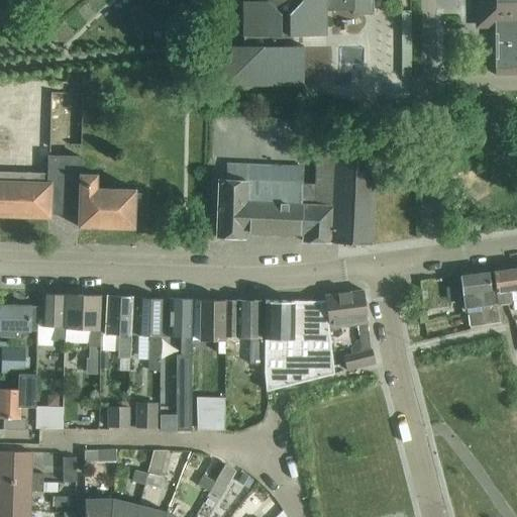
[(245,0),(245,1),(243,1),(244,45),(224,45),(224,85),(263,85),(303,85),(303,45),(293,45),(293,35),(326,35),(326,10),(352,10),(352,14),(374,13),(373,0),(245,0)]
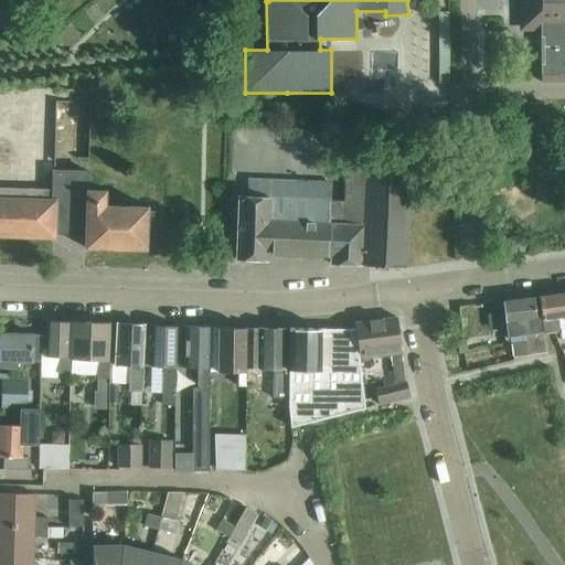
[(564,0),(519,0),(520,23),(533,23),(533,31),(542,31),(542,82),(564,81),(564,0)]
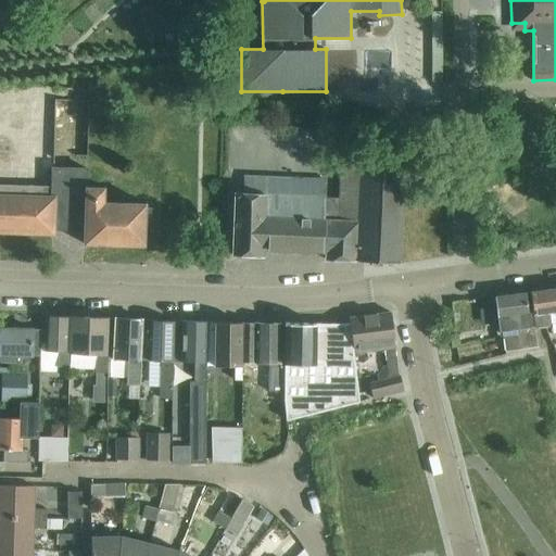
[(327,252),(325,252),(325,260),(371,261),(383,262),(400,263),(403,166),(341,164),(339,198),(325,198),(325,220),(328,219),(327,252)]
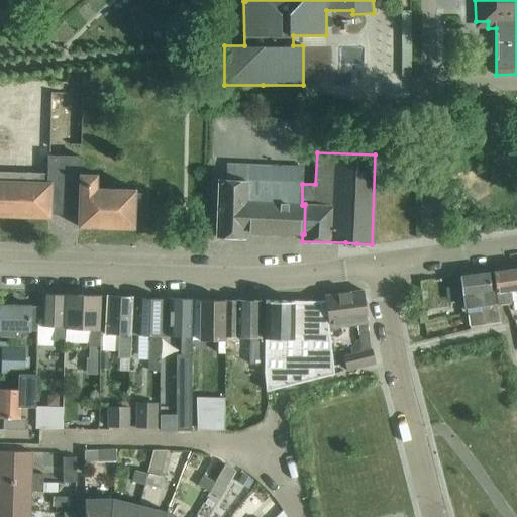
[(78,227),(134,229),(135,190),(96,189),(97,175),(80,174),(81,157),(48,156),(48,160),(28,160),(27,173),(0,171),(0,214),(47,216),(47,203),(79,204),(78,227)]
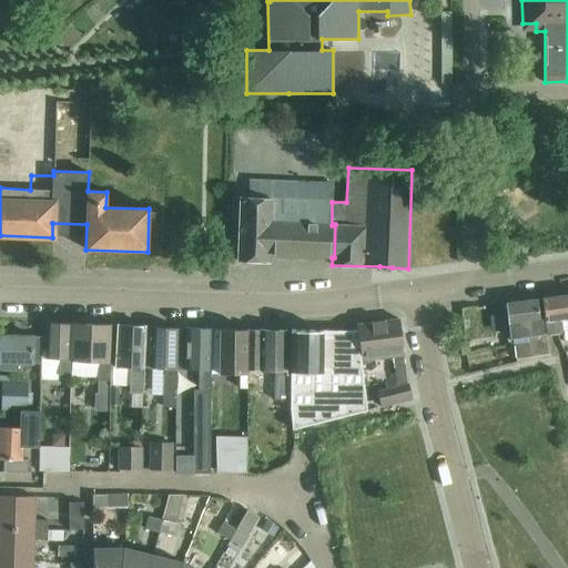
[(240,198),(237,261),(270,262),(271,254),(332,257),(334,257),(335,224),(332,225),(332,202),(333,184),(250,181),(241,180),(240,198)]
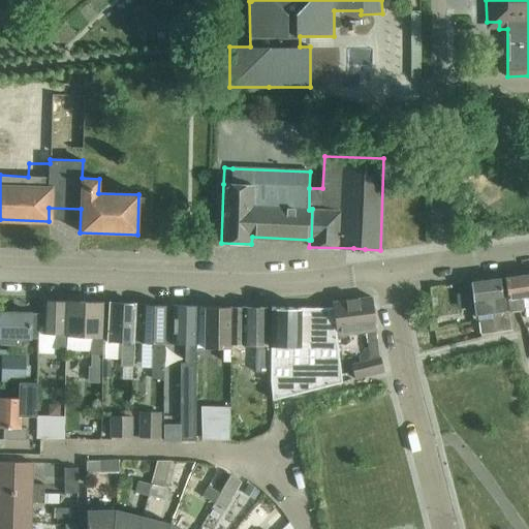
[(528,274),(504,278),(508,310),(508,312),(525,310),(525,306),(528,305),(528,274)]
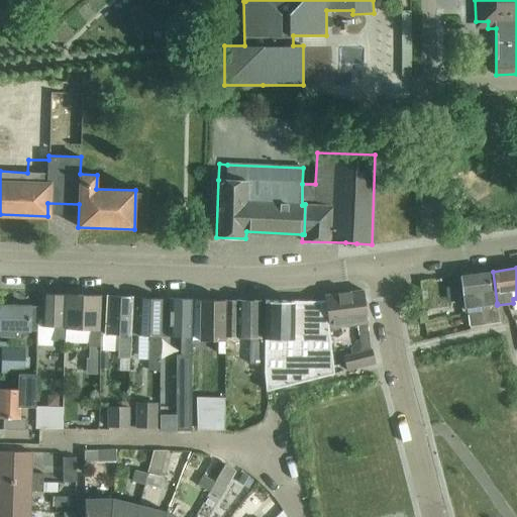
[(497,305),(497,303),(493,304),(489,273),(459,276),(463,308),(468,307),(470,325),(499,321),(497,305)]
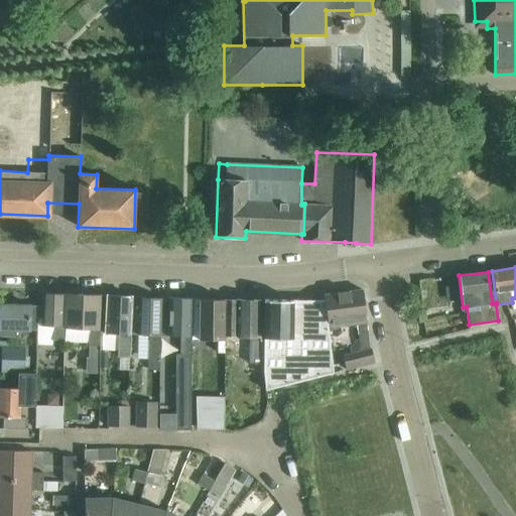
[(324,295),(325,301),(328,328),(357,324),(361,352),(343,356),(346,370),(375,363),(372,349),(370,350),(367,323),(363,290),(324,295)]
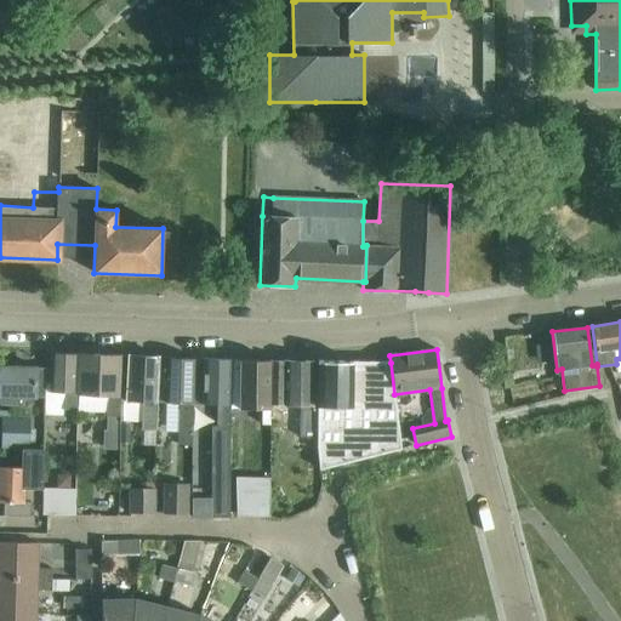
[(64,409),(77,410),(78,355),(78,354),(51,354),(50,392),(64,392),(64,409)]
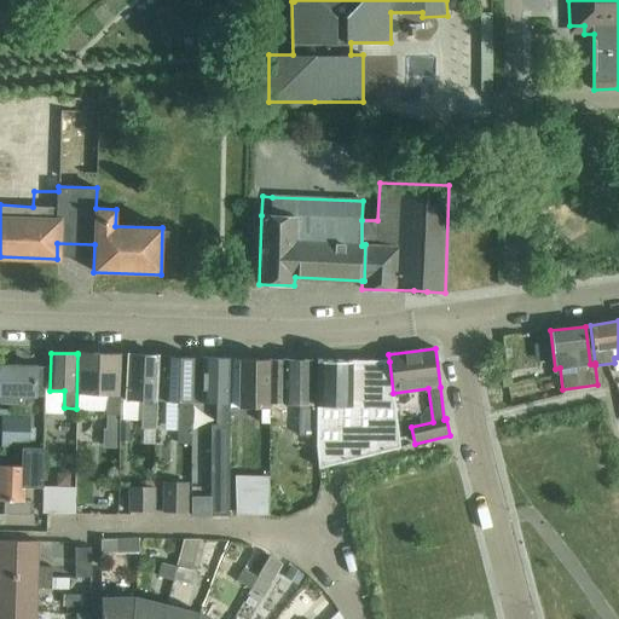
[(120,414),(120,399),(120,356),(77,354),(76,409),(106,410),(106,412),(120,414)]
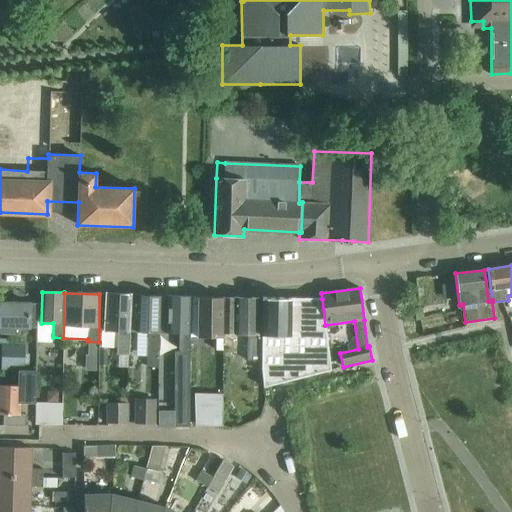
[(129,355),(130,331),(130,330),(129,329),(130,295),(107,294),(99,294),(99,330),(118,330),(118,354),(129,355)]
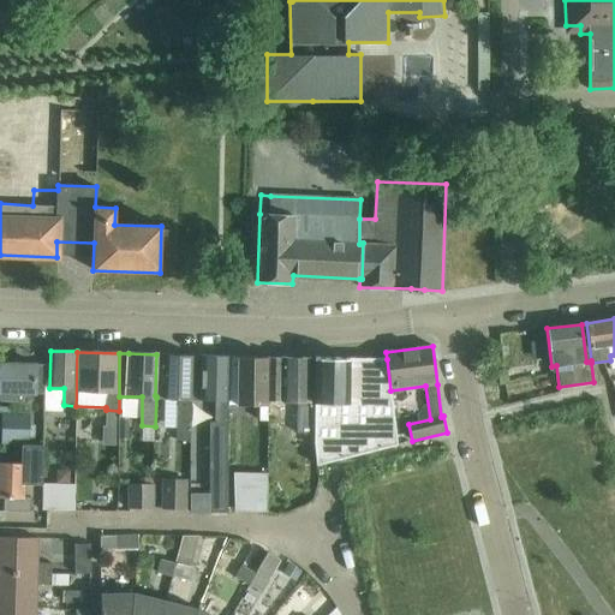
[(192,354),(156,354),(155,395),(156,396),(156,398),(179,399),(178,447),(190,447),(192,354)]
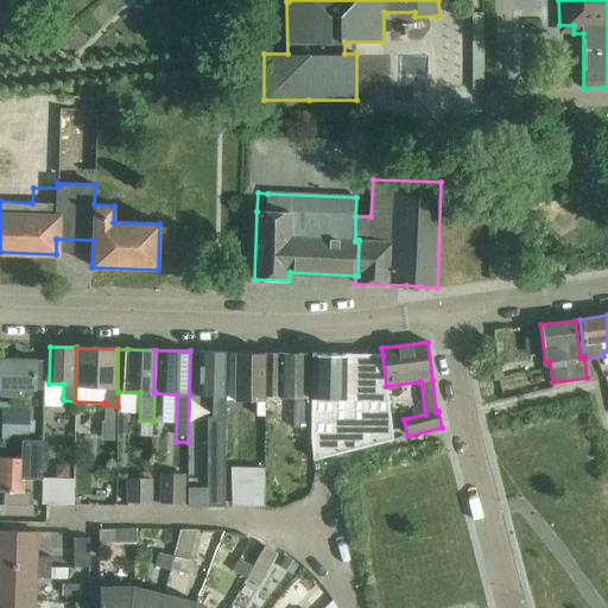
[(226,387),(226,353),(200,352),(198,394),(213,396),(213,417),(207,417),(207,455),(206,504),(225,505),(225,439),(226,400),(226,387)]
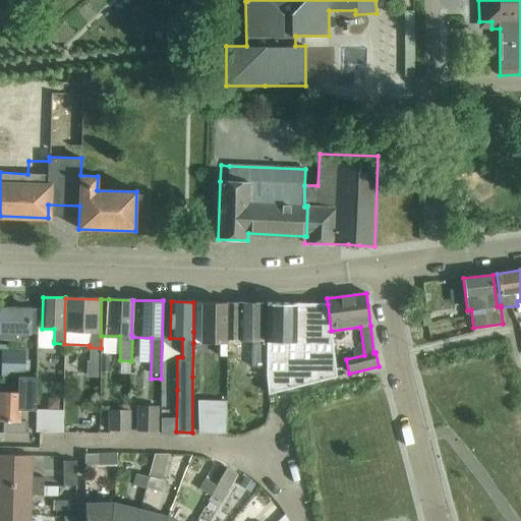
[(227,303),(193,302),(193,332),(193,343),(219,343),(219,356),(226,356),(226,339),(227,303)]
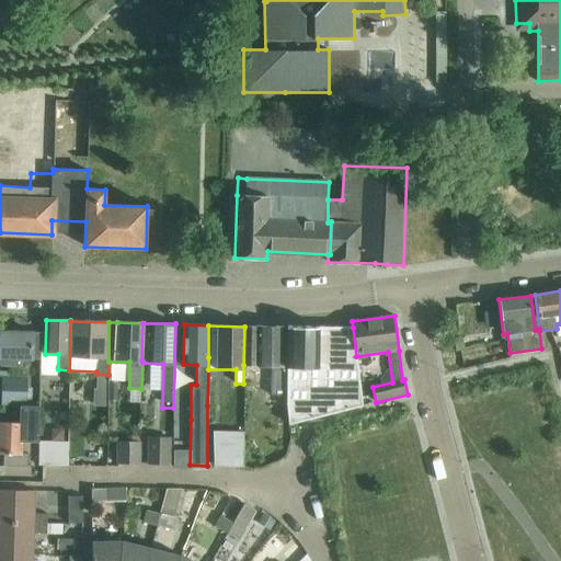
[(283,327),(244,327),(243,365),(271,366),(270,395),(286,395),(286,370),(282,370),(283,327)]
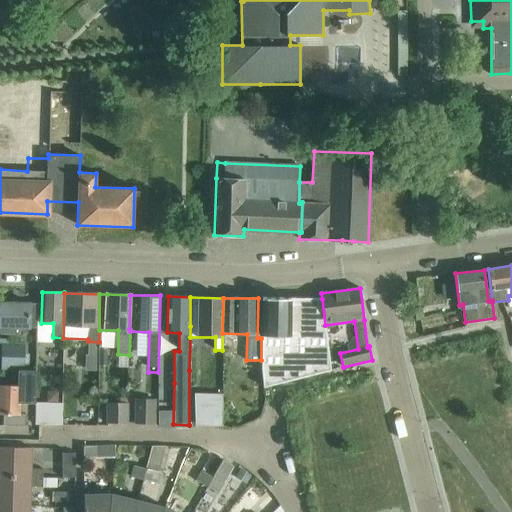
[(262,298),(261,338),(261,360),(263,386),(331,370),(325,325),(322,299),(262,298)]
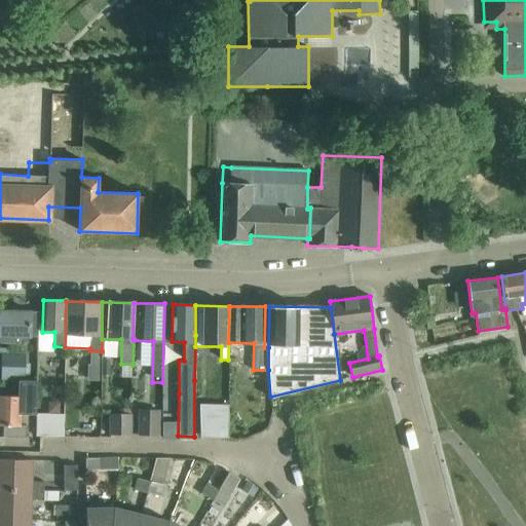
[(0,335),(0,342),(17,343),(17,336),(38,336),(38,325),(38,312),(29,312),(29,311),(1,311),(0,335)]
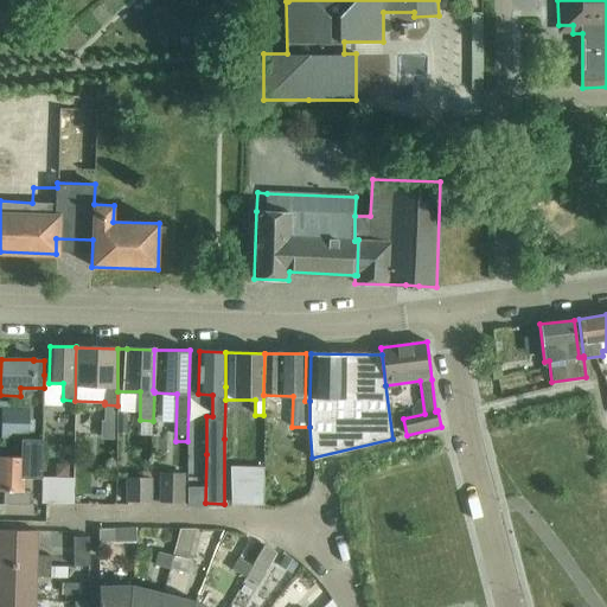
[(30,407),(2,407),(1,438),(21,439),(30,439),(30,407)]
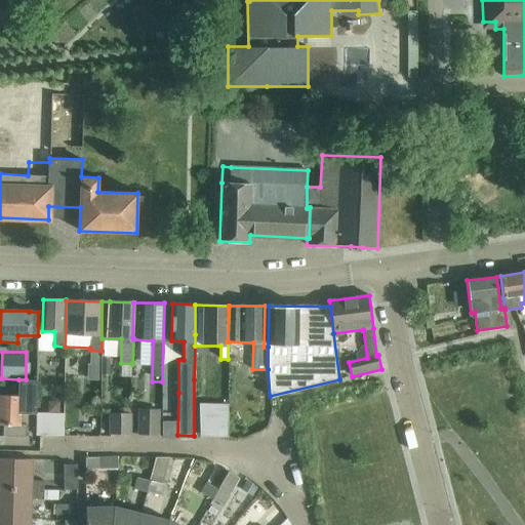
[(21,425),(22,413),(36,413),(36,412),(37,379),(26,379),(18,379),(18,395),(0,395),(0,425),(4,425),(3,437),(26,437),(27,425),(21,425)]
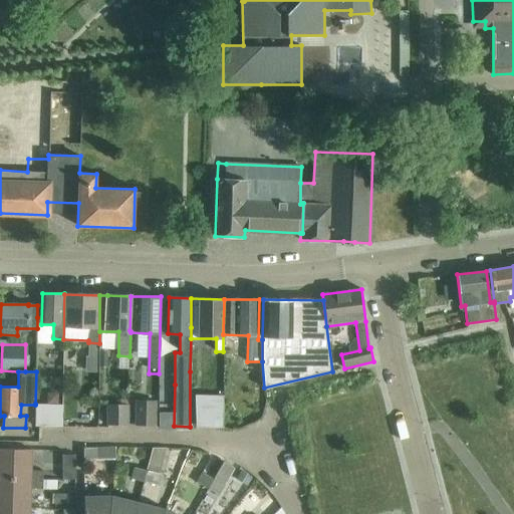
[(193,427),(221,427),(222,399),(194,399),(193,427)]
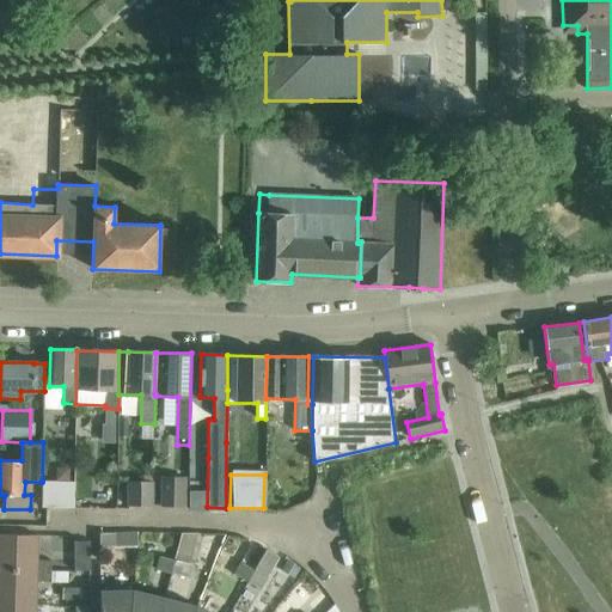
[(166,506),(190,507),(190,478),(166,477),(166,506)]
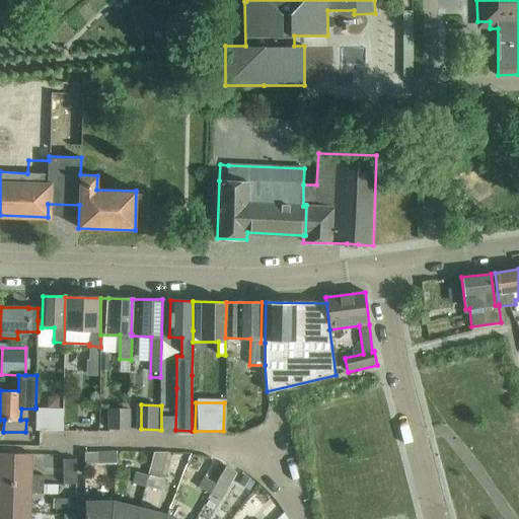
[(64,408),(35,408),(35,409),(35,431),(63,431),(64,408)]
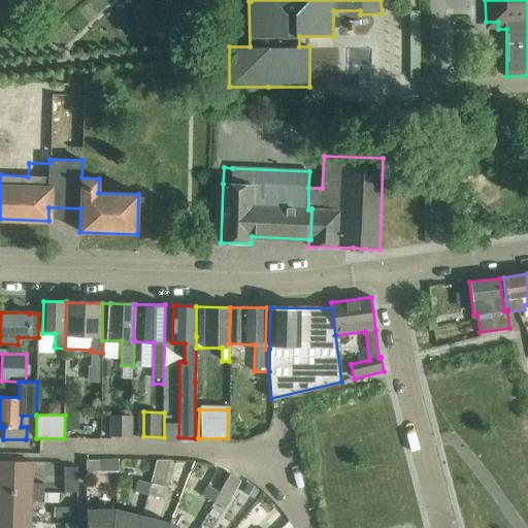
[(111,436),(131,436),(132,436),(132,417),(111,416),(111,436)]
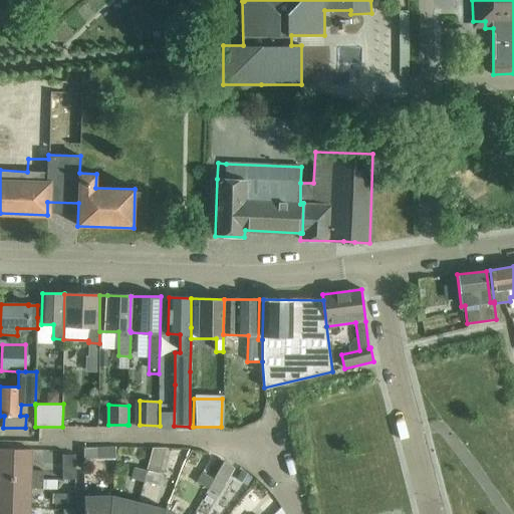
[(116,447),(97,447),(97,459),(115,459),(116,447)]
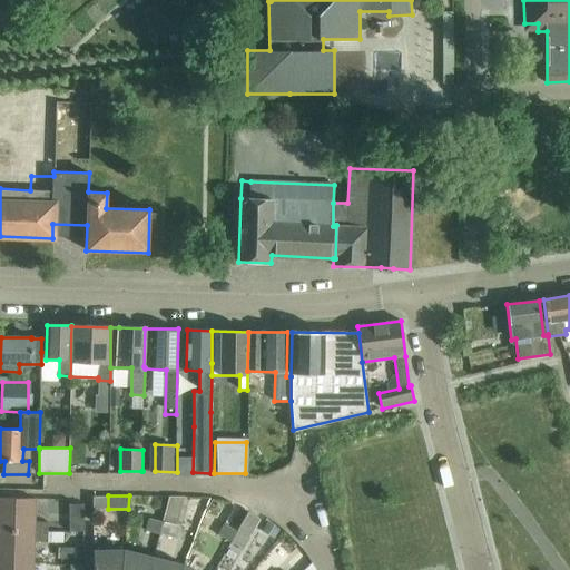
[(107,510),(107,497),(92,497),(94,510),(107,510)]
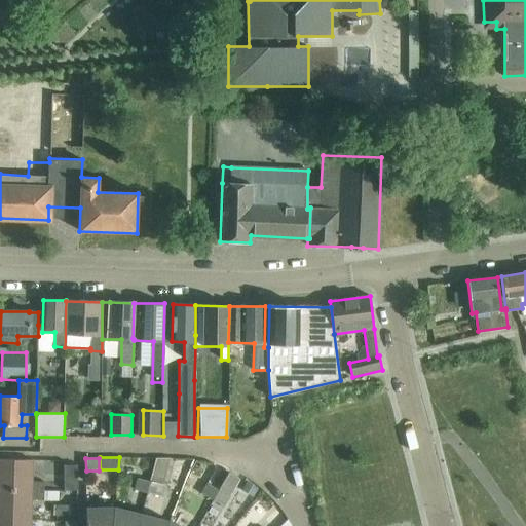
[(0,459),(0,490),(44,491),(45,482),(32,482),(33,460),(0,459)]
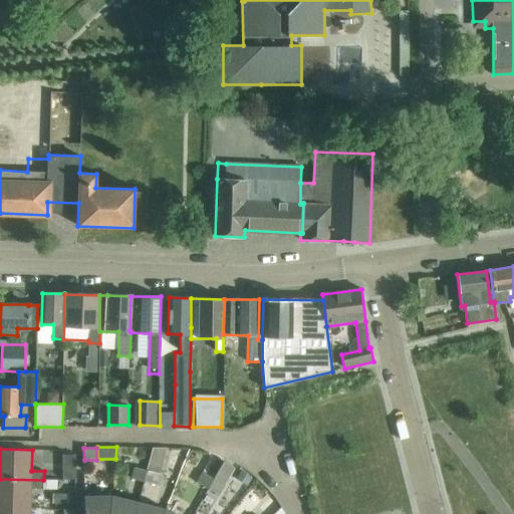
[(62,455),(63,480),(76,479),(75,455),(62,455)]
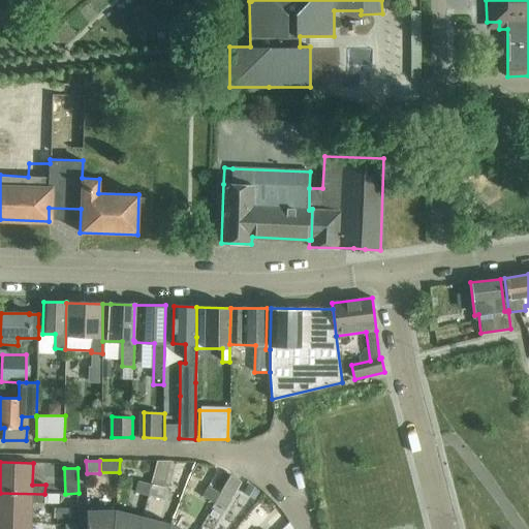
[(242,481),(230,475),(220,493),(214,503),(225,509),(231,499),(242,481)]
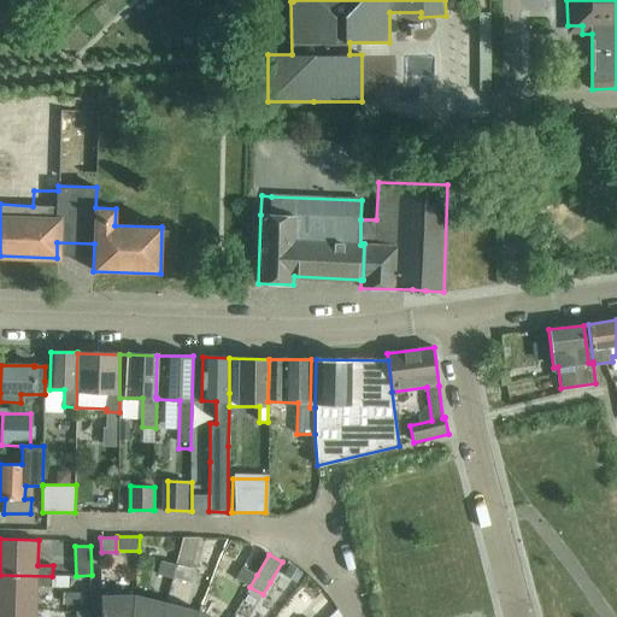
[(174,579),(177,565),(162,562),(158,575),(174,579)]
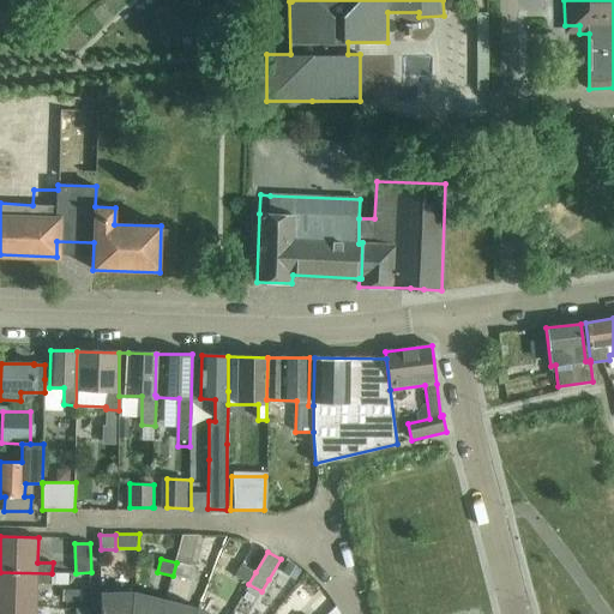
[(176,563),(173,576),(187,579),(191,566),(176,563)]
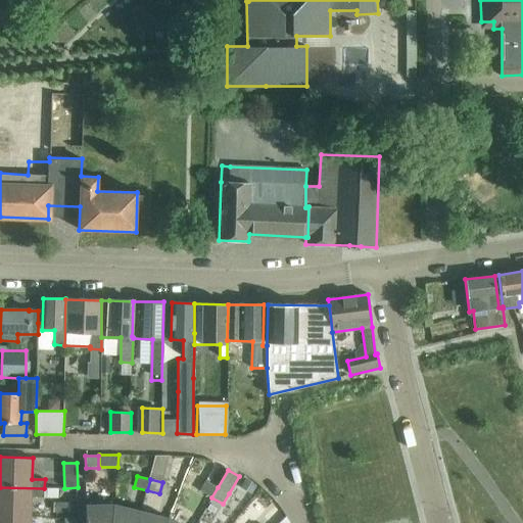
[(218,487),(206,481),(200,491),(211,497),(218,487)]
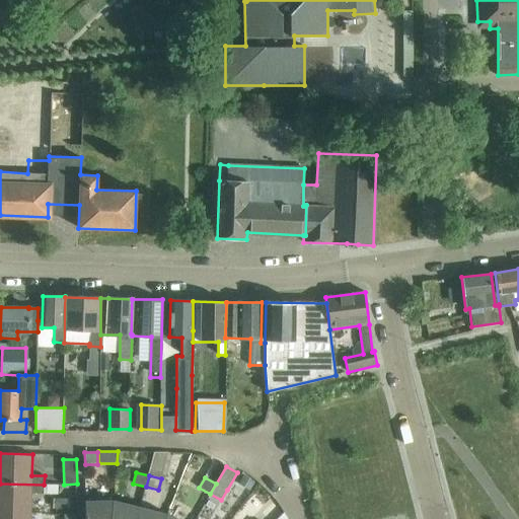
[(0,484),(0,513),(30,514),(31,494),(44,494),(44,485),(0,484)]
